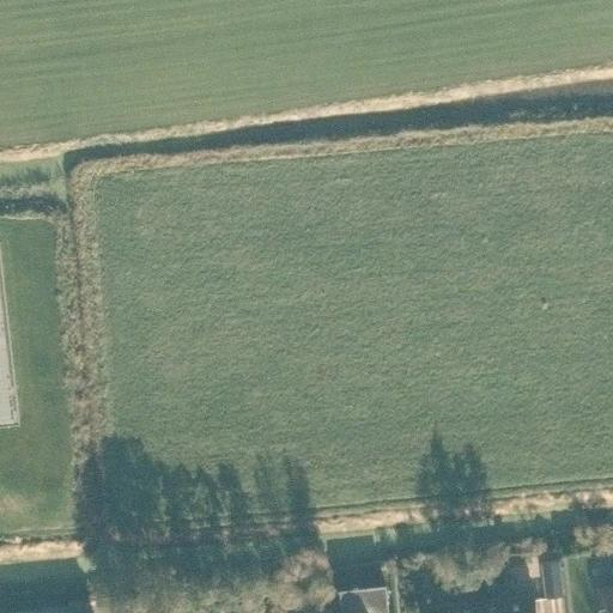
[(564,595),(559,560),(541,562),(546,598),(564,595)]
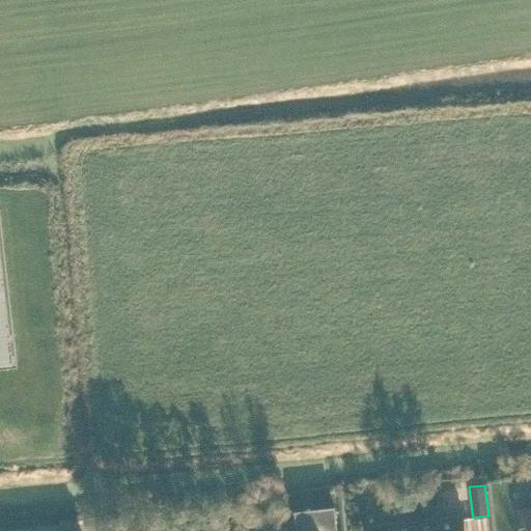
[(530,530),(530,507),(519,509),(521,530),(530,530)]
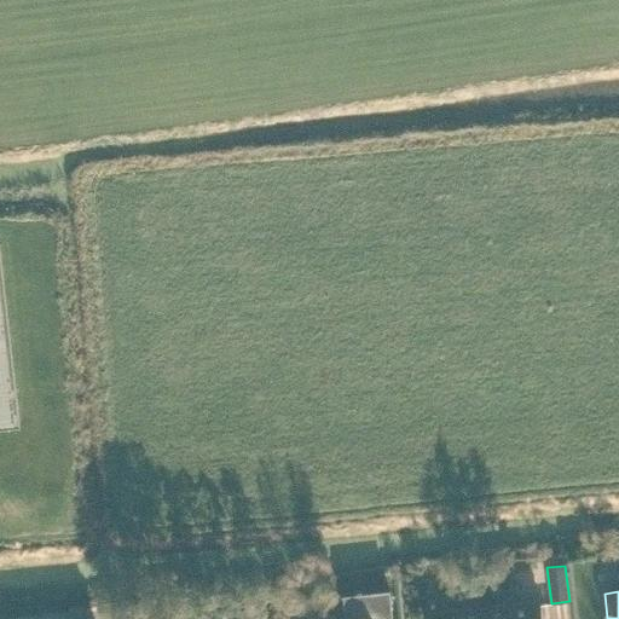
[(374,618),(372,602),(366,603),(365,596),(350,599),(351,618),(374,618)]
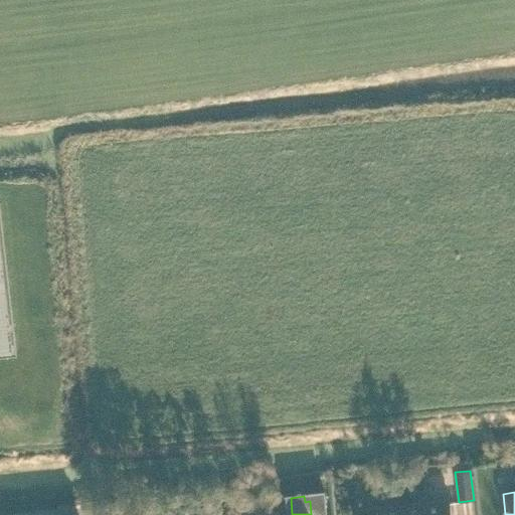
[(426,514),(451,514),(450,500),(426,502),(426,514)]
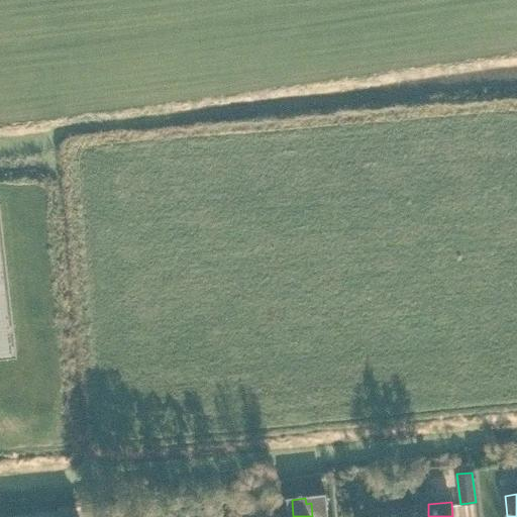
[(405,516),(428,516),(428,504),(405,507),(405,516)]
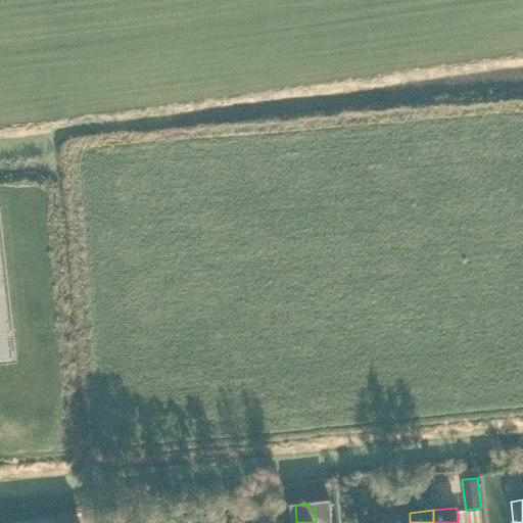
[(386,522),(410,522),(410,513),(386,515),(386,522)]
